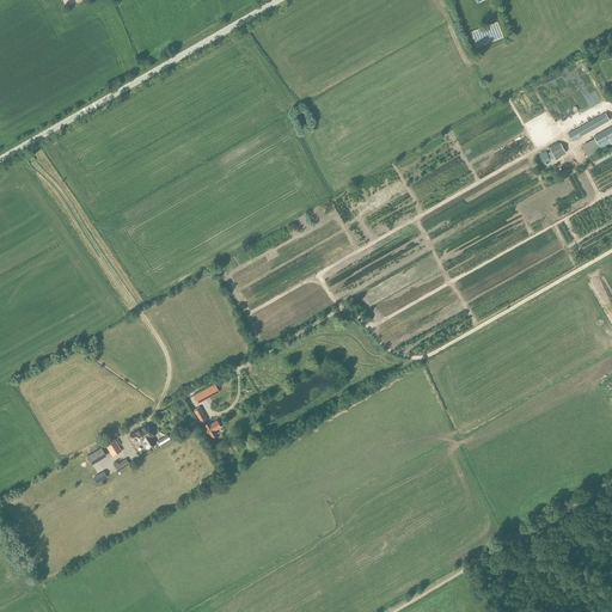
[(605,112),(568,134),(571,142),(610,121),(605,112)]
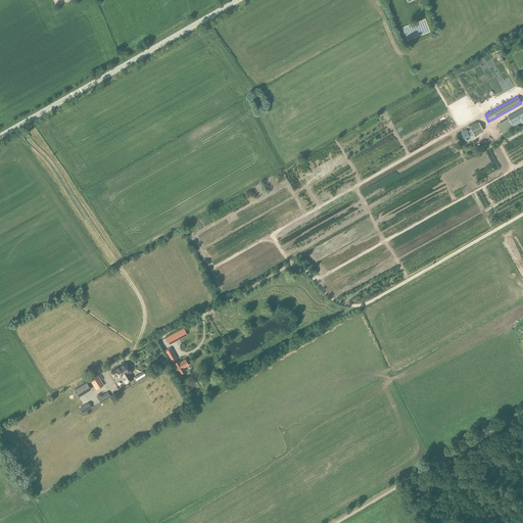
[(522,107),(508,116),(514,128),(522,122),(522,107)]
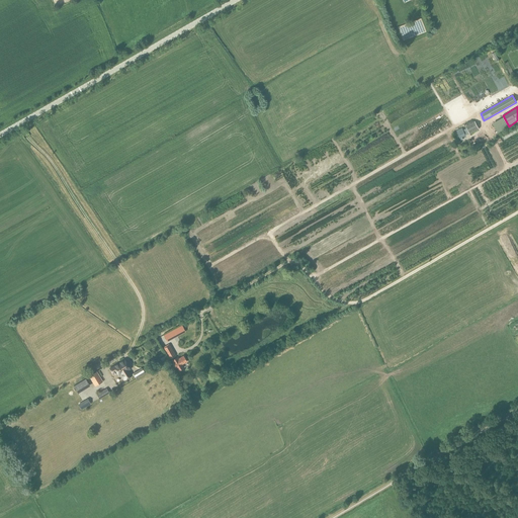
[(480,128),(475,121),(465,126),(470,134),(480,128)]
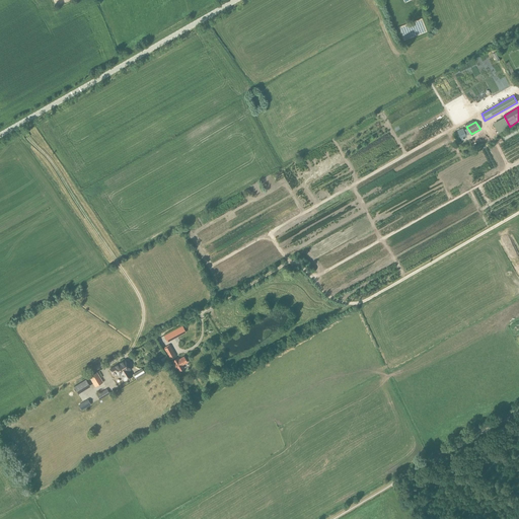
[(466,136),(463,129),(457,131),(461,141),(464,140),(463,138),(466,136)]
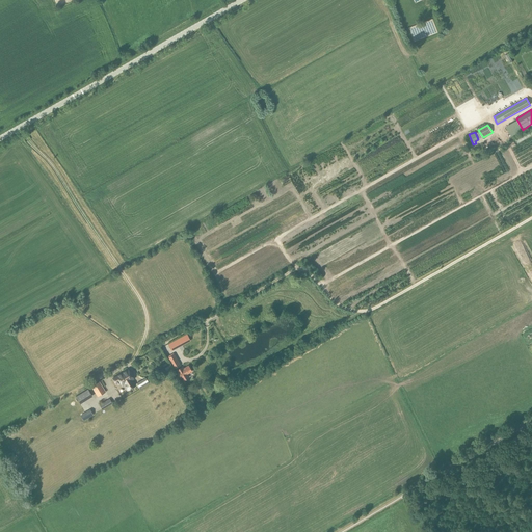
[(519,257),(523,262),(528,258),(524,253),(519,257)]
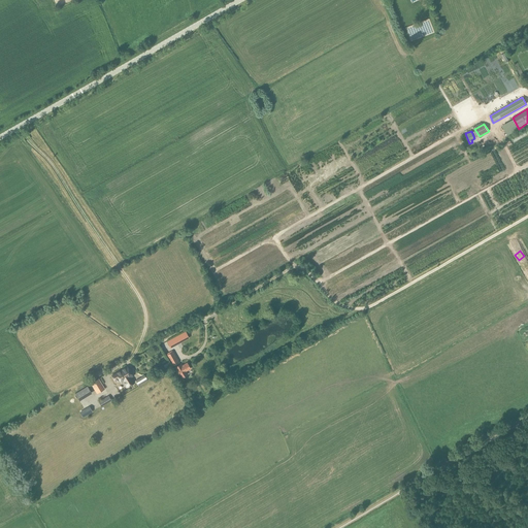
[(186,339),(185,337),(188,335),(186,332),(173,338),(176,343),(186,339)]
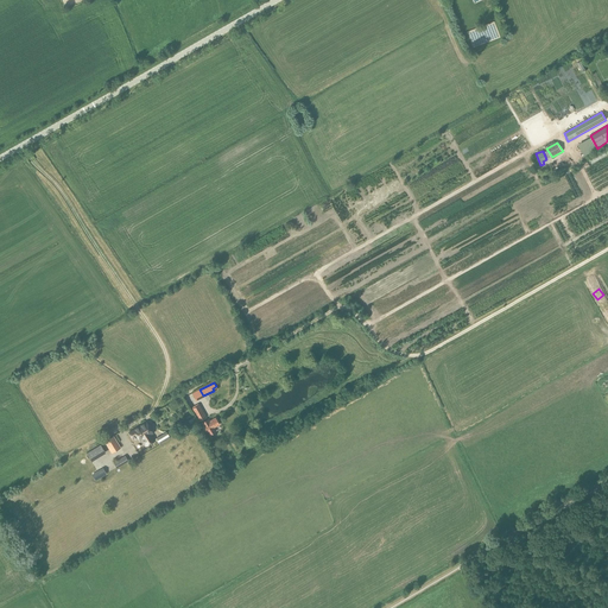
[(195,412),(198,420),(206,417),(201,409),(195,412)]
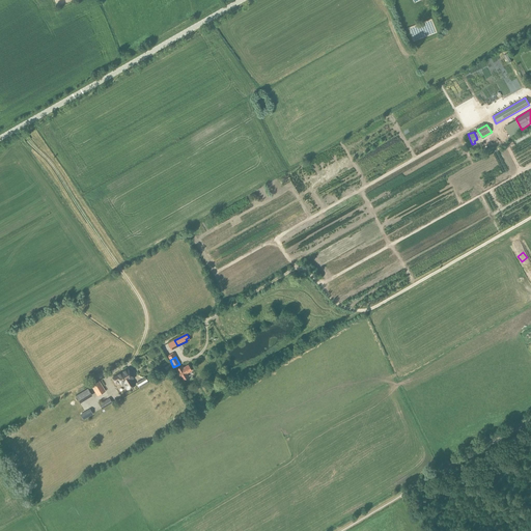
[(183,367),(183,366),(179,368),(183,372),(179,374),(183,380),(188,376),(187,374),(192,371),(188,365),(183,367)]
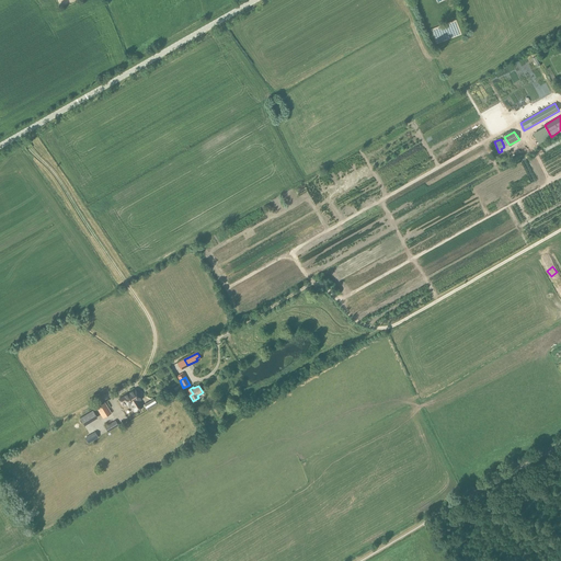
[(144,407),(140,400),(141,400),(135,389),(119,399),(123,405),(126,403),(129,408),(132,407),(135,412),(144,407)]
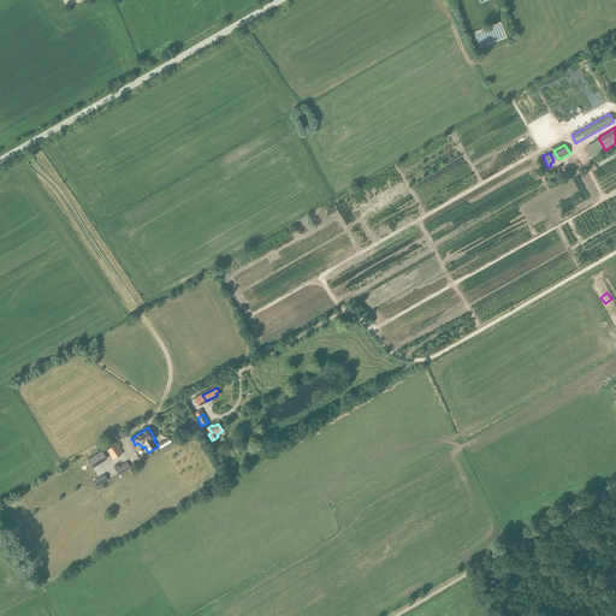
[(157,443),(160,449),(171,444),(167,437),(157,443)]
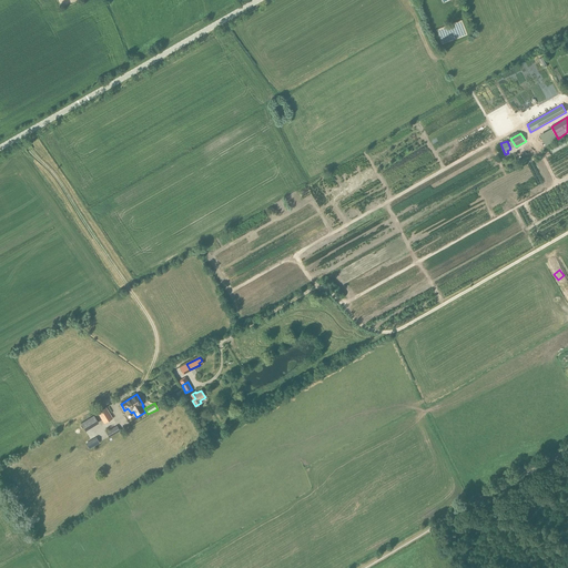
[(97,413),(104,424),(113,418),(108,409),(105,407),(97,413)]
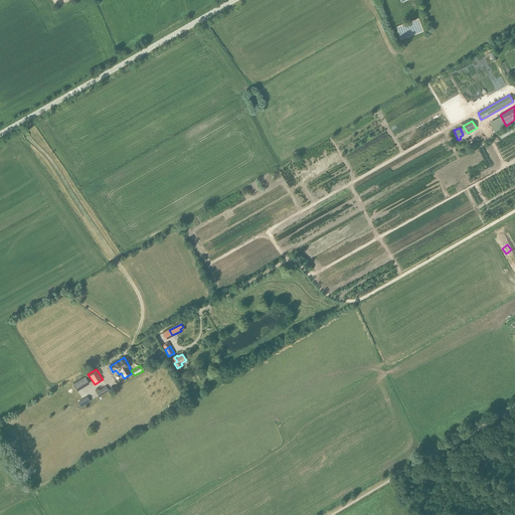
[(86,376),(73,384),(77,391),(90,383),(86,376)]
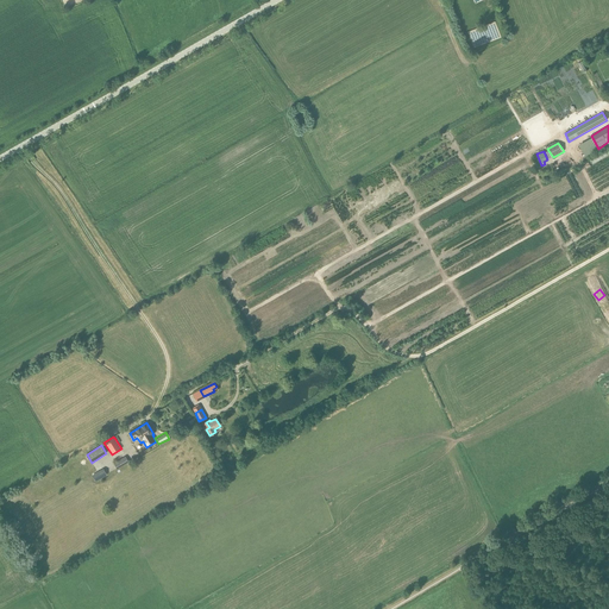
[(113,463),(117,469),(129,462),(123,453),(114,458),(115,460),(113,463)]
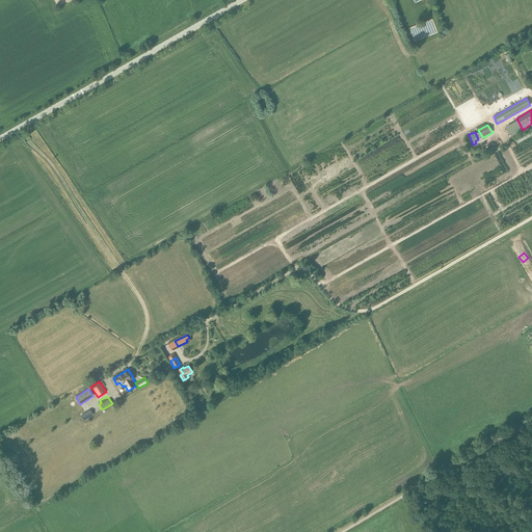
[(94,415),(90,409),(85,413),(83,410),(79,414),(83,420),(94,415)]
